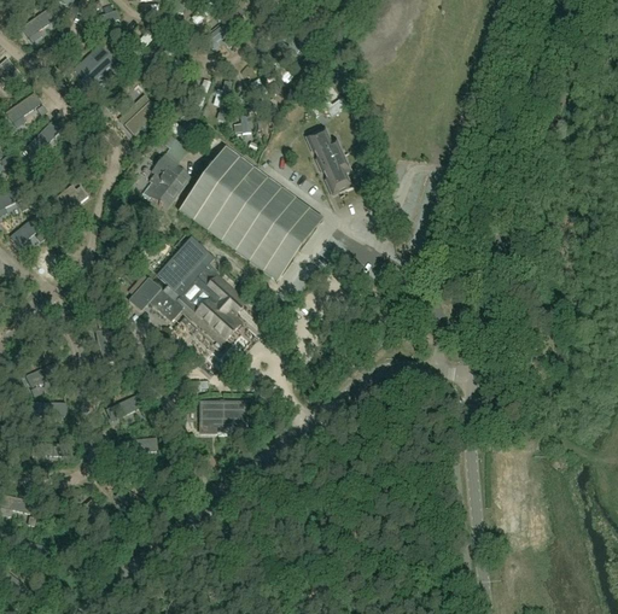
[(207,39),(210,44),(231,29),(228,24),(207,39)]
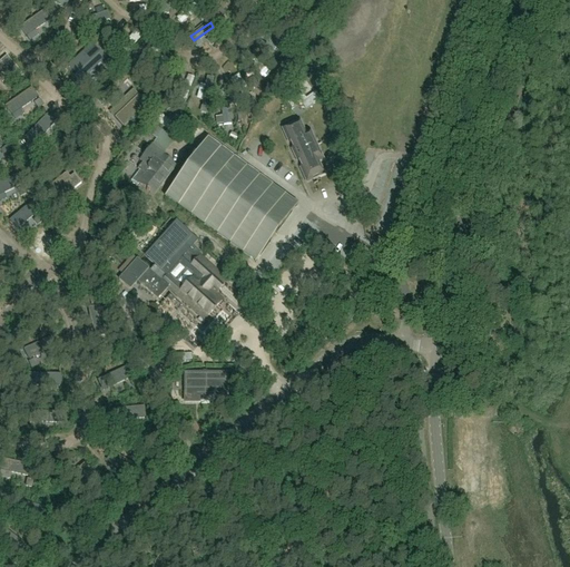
[(139,30),(127,40),(131,47),(145,37),(139,30)]
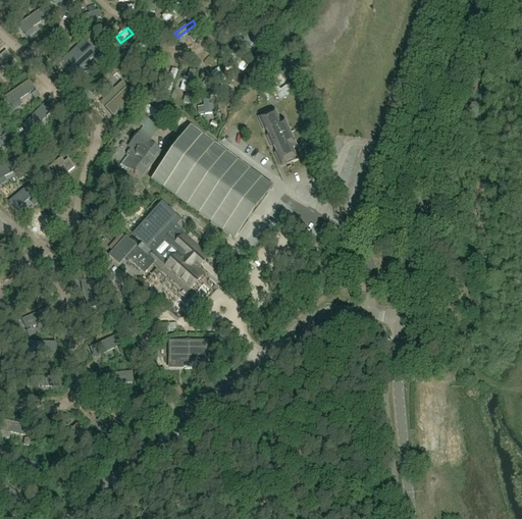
[(86,39),(63,58),(73,70),(96,50),(86,39)]
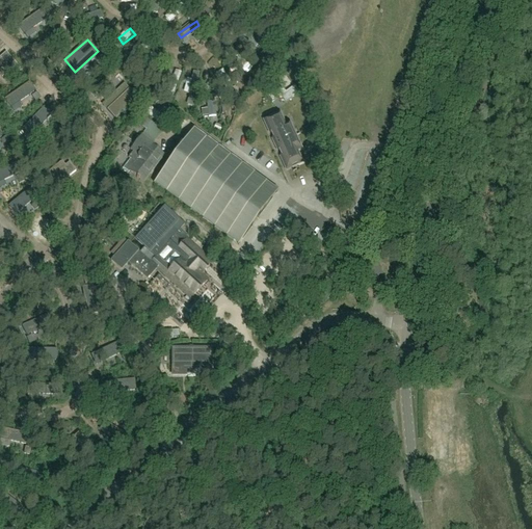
[(20,67),(5,50),(0,54),(3,59),(0,61),(0,69),(1,68),(8,76),(20,67)]
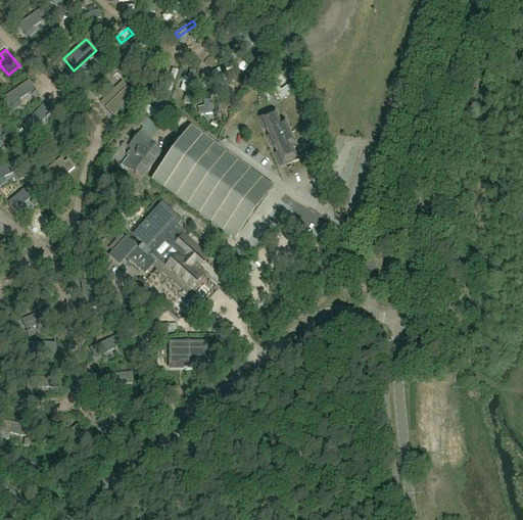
[(177,69),(171,87),(177,89),(183,72),(177,69)]
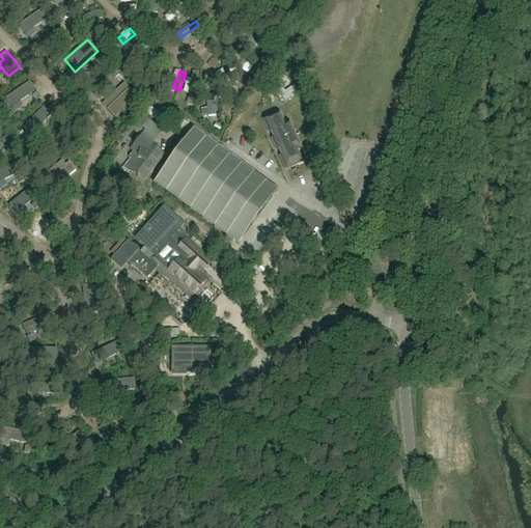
[(103,77),(95,83),(102,90),(109,84),(103,77)]
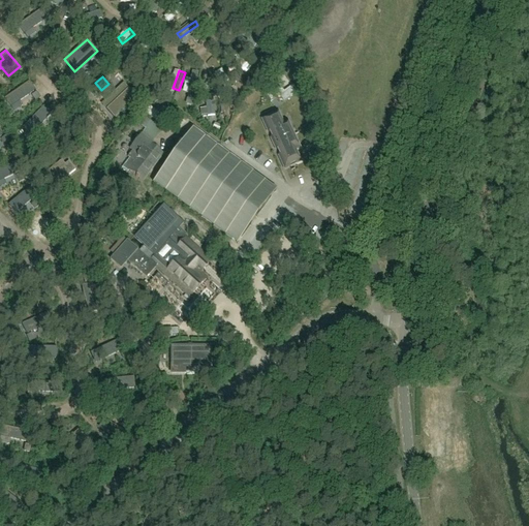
[(134,93),(122,80),(101,100),(114,114),(134,93)]
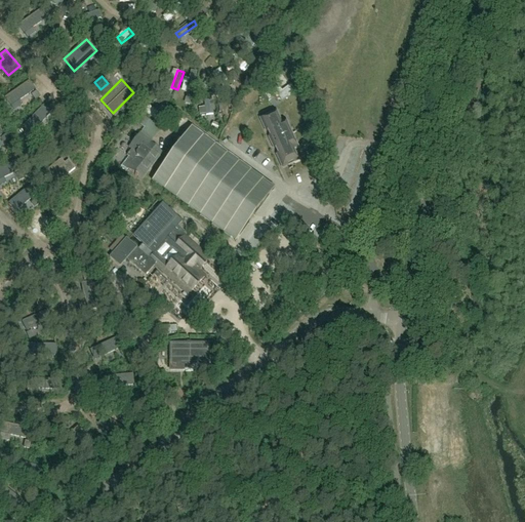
[(277,81),(264,91),(269,97),(277,91),(281,98),(295,88),(290,82),(282,88),(277,81)]
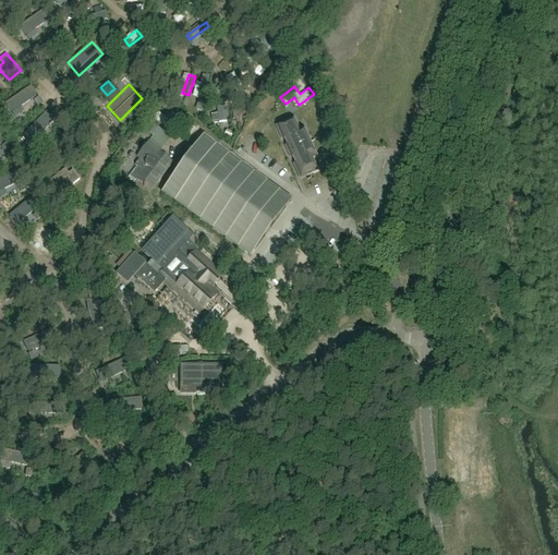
[(221,121),(230,119),(228,111),(219,113),(221,121)]
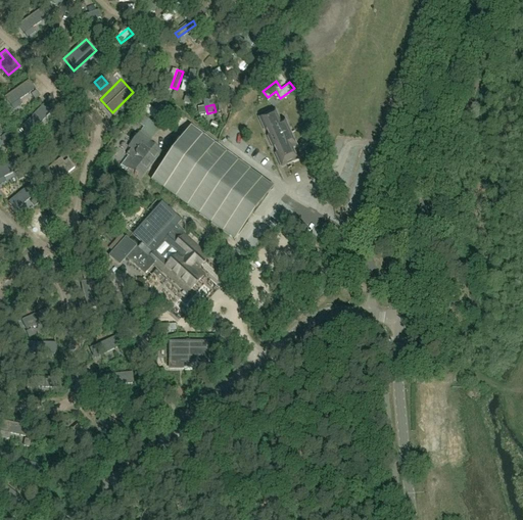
[(279,123),(278,120),(274,111),(267,114),(259,117),(264,126),(266,130),(268,129),(269,133),(268,134),(273,147),(275,146),(277,150),(275,151),(277,155),(281,164),(288,161),(295,157),(291,149),(290,146),(294,144),(293,141),(289,132),(285,123),(284,121),(279,123)]
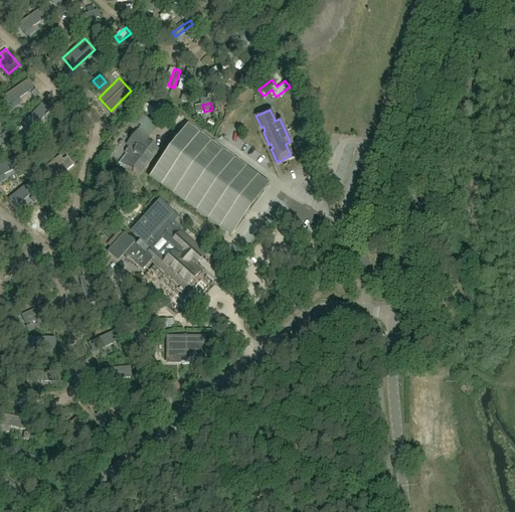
[(225,229),(235,228),(249,209),(264,189),(262,180),(186,125),(150,174),(225,229)]
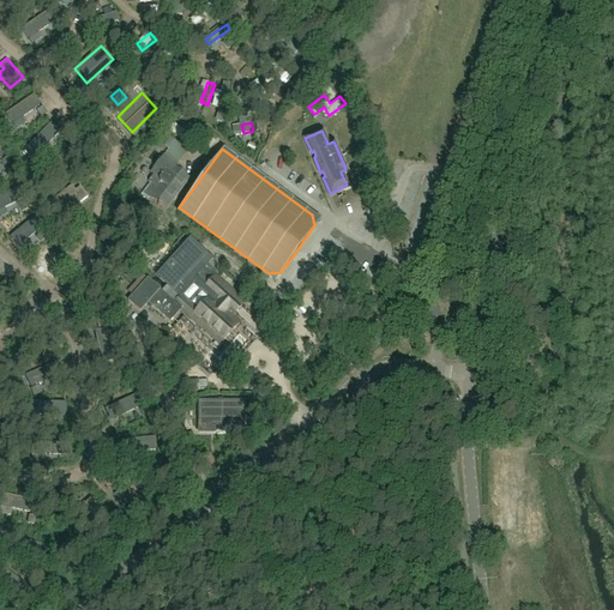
[(161,204),(166,207),(188,177),(161,156),(150,170),(152,171),(148,179),(150,181),(140,193),(146,198),(149,194),(158,201),(157,203),(160,205),(161,204)]
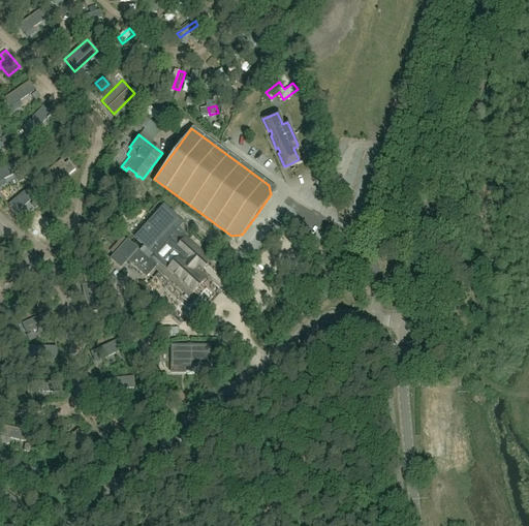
[(57,168),(63,177),(74,167),(68,159),(64,161),(61,157),(50,166),(53,171),(57,168)]
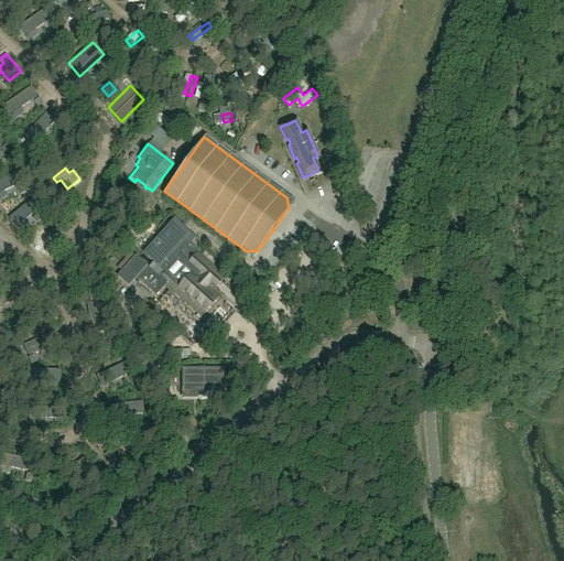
[(147,254),(153,260),(148,267),(134,255),(117,274),(127,283),(134,276),(154,294),(165,282),(174,290),(173,291),(201,316),(219,295),(213,290),(225,277),(199,254),(195,249),(197,247),(188,239),(193,234),(192,233),(175,219),(147,254)]
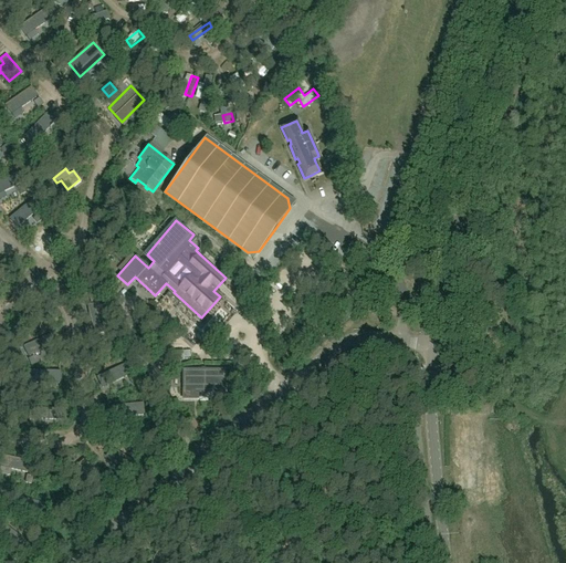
[(279,273),(286,266),(279,258),(271,266),(279,273)]
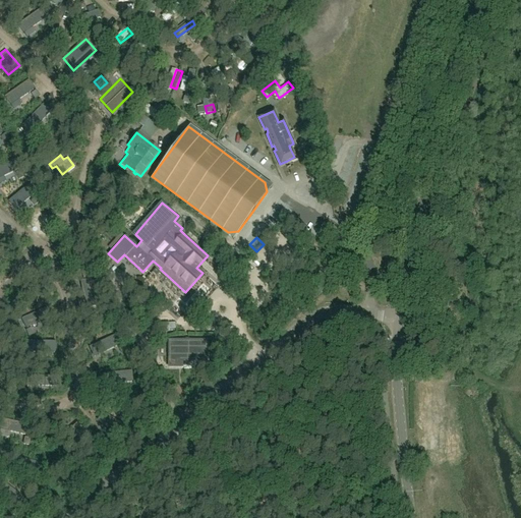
[(128,274),(135,279),(139,273),(133,268),(128,274)]
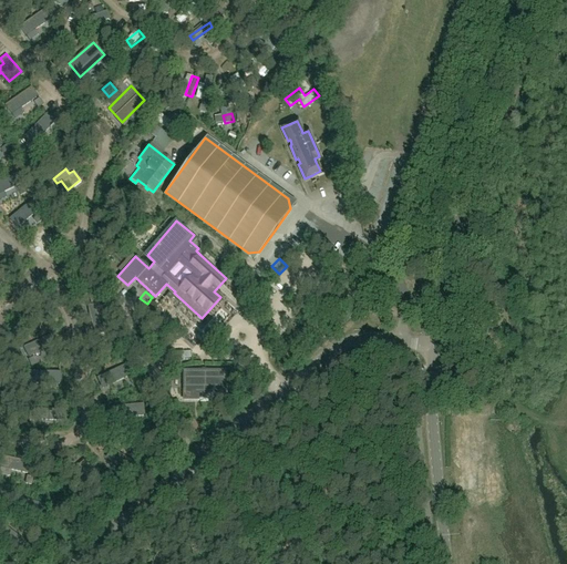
[(50,332),(23,345),(29,355),(44,348),(54,344),(54,342),(50,332)]
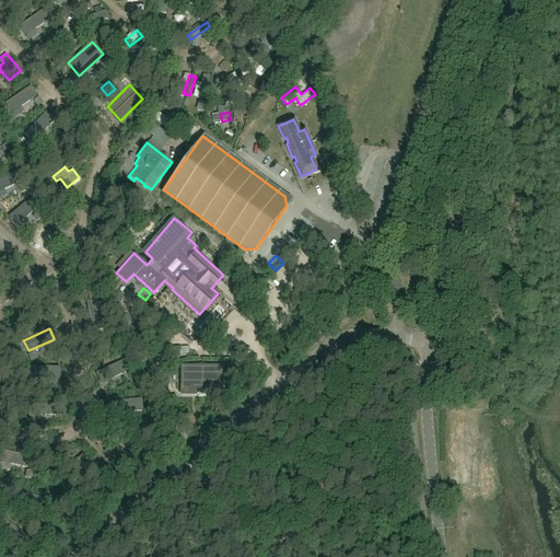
[(125,358),(101,369),(105,379),(129,368),(125,358)]
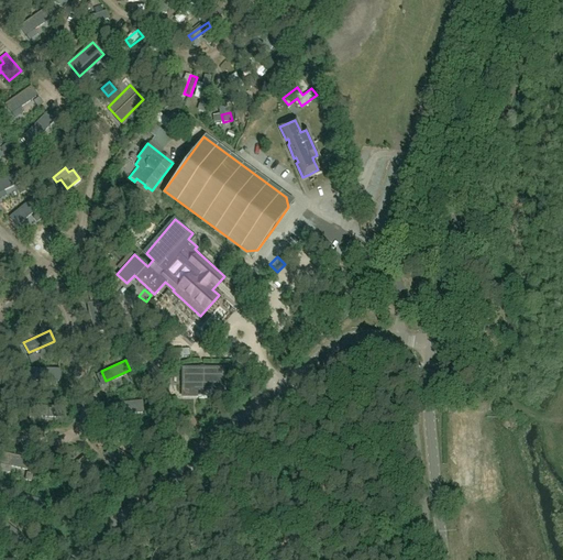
[(224,387),(224,365),(181,364),(181,387),(183,387),(183,394),(196,394),(196,387),(202,387),(224,387)]
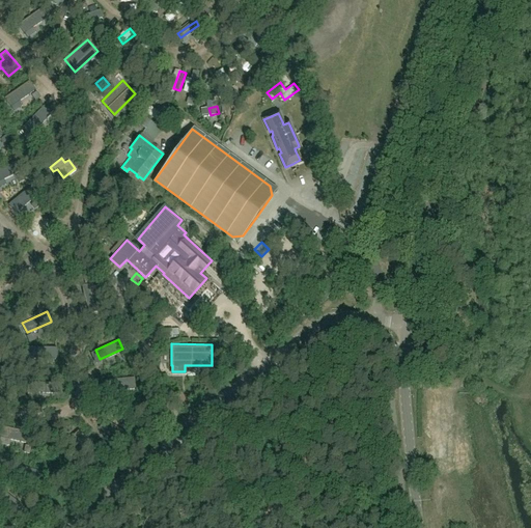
[(26,345),(26,356),(51,357),(51,346),(26,345)]
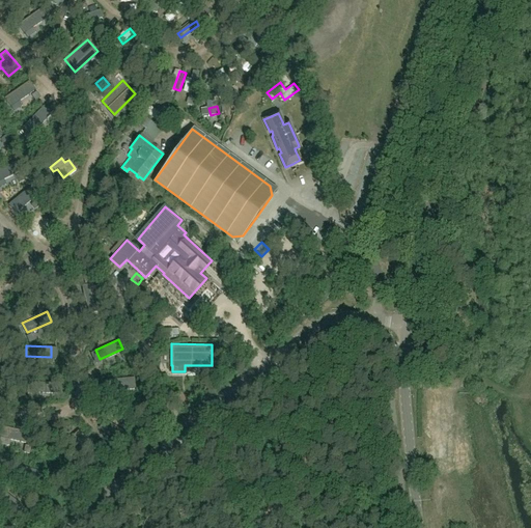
[(115,373),(127,365),(121,359),(111,366),(115,373)]
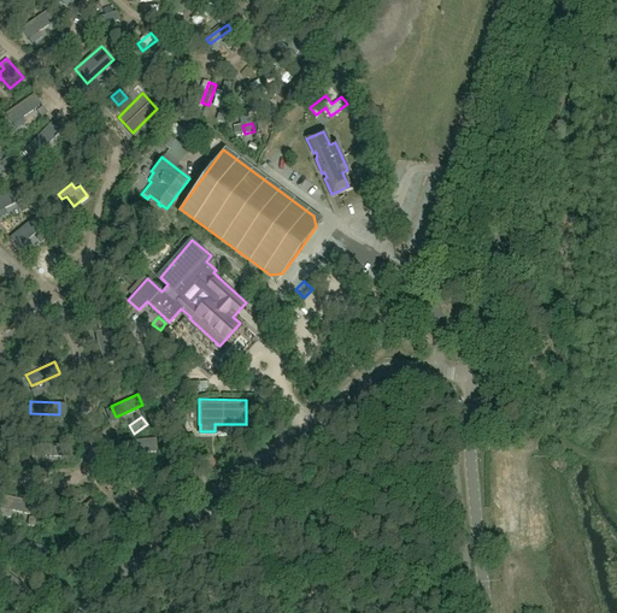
[(156,436),(127,440),(128,452),(157,449),(156,436)]
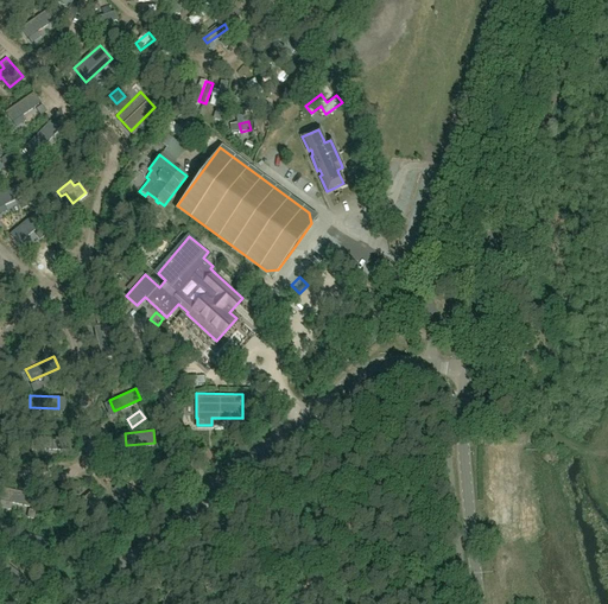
[(36,436),(36,446),(51,447),(52,447),(65,447),(67,437),(69,438),(69,437),(36,436)]
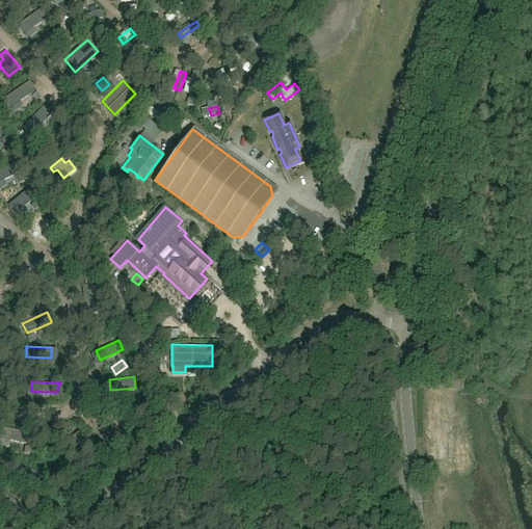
[(2,426),(0,434),(0,435),(9,438),(26,442),(28,431),(2,426)]
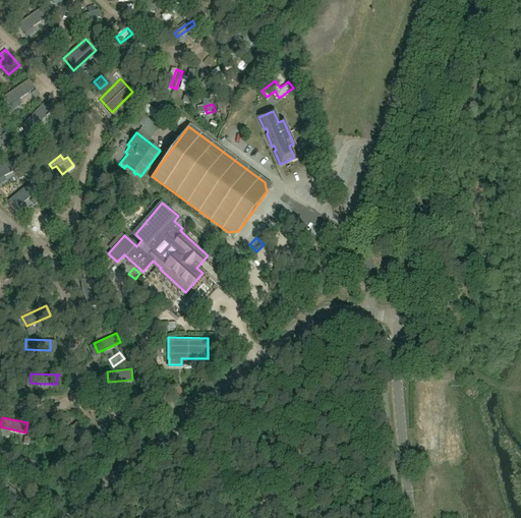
[(78,423),(72,428),(79,438),(79,439),(80,438),(90,448),(96,442),(77,421),(78,423)]
